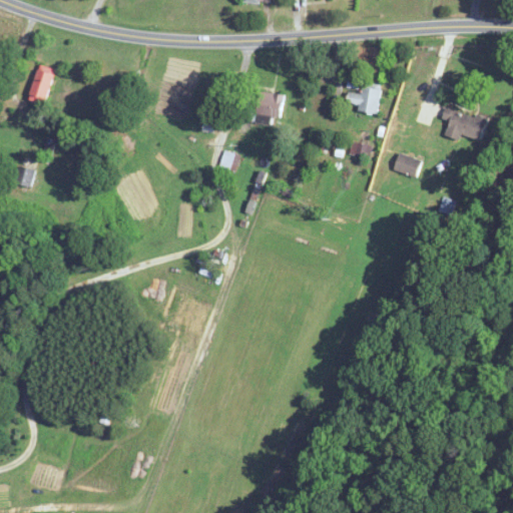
[(45,104),(57,69),(40,64),(29,99),(45,104)]
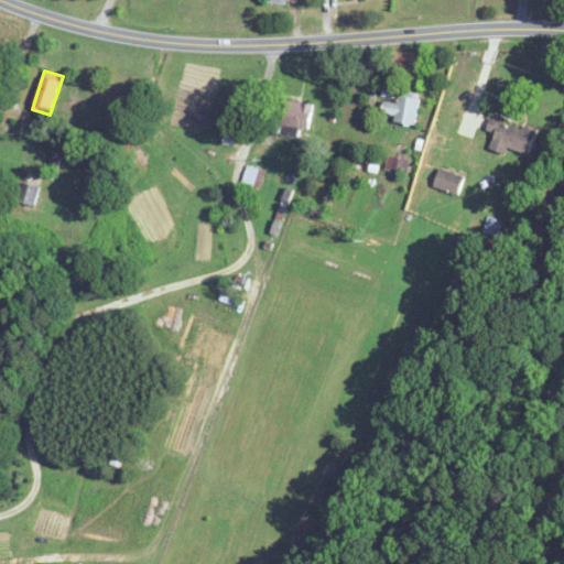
[(398,104),(383,101),(382,114),(396,116),(394,123),(415,127),(421,94),(400,91),(398,104)]
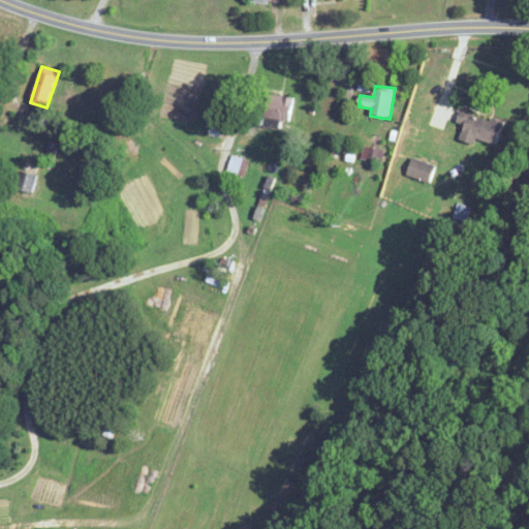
[(265,117),(289,122),(294,99),(269,94),(265,117)]
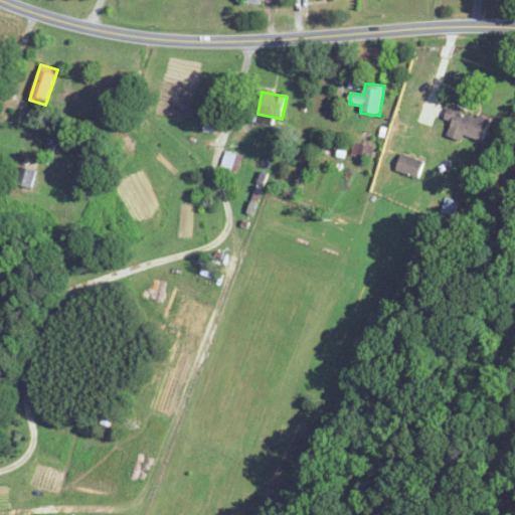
[(462,141),(464,135),(483,141),(490,120),(448,107),(444,119),(452,122),(448,136),(462,141)]
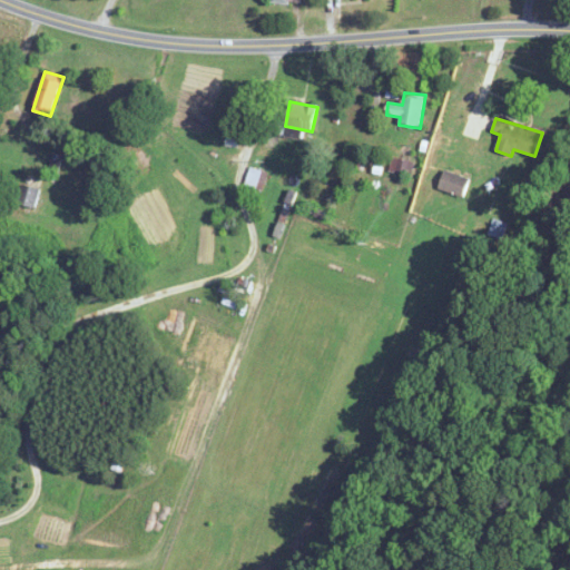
[(256,188),(263,173),(252,168),(245,183),(256,188)]
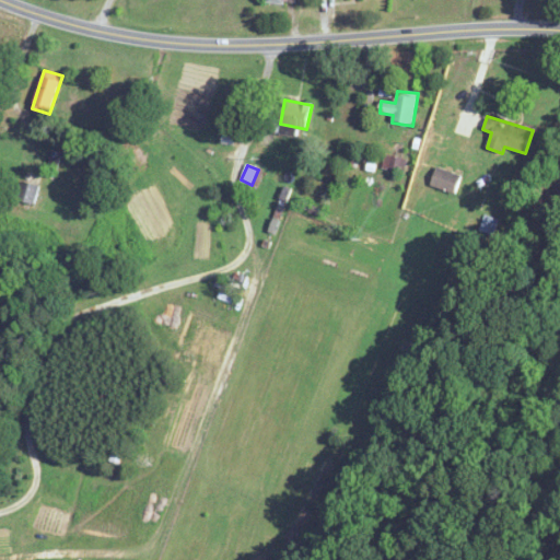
[(462,176),(438,166),(430,185),(455,195),(462,176)]
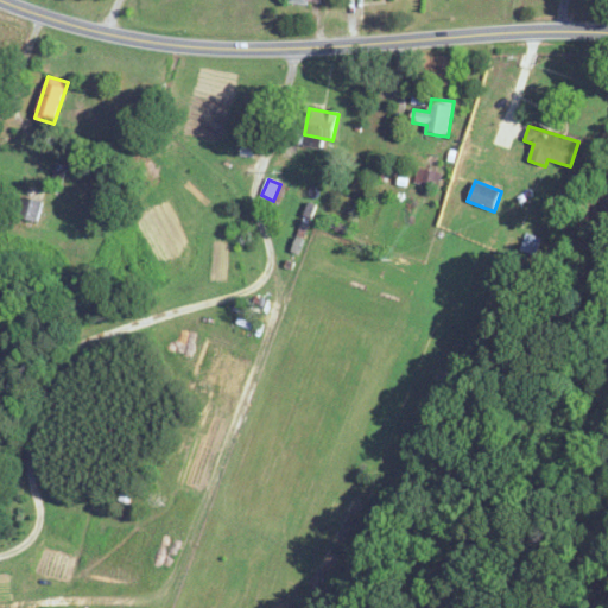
[(38,221),(42,201),(23,197),(20,217),(38,221)]
